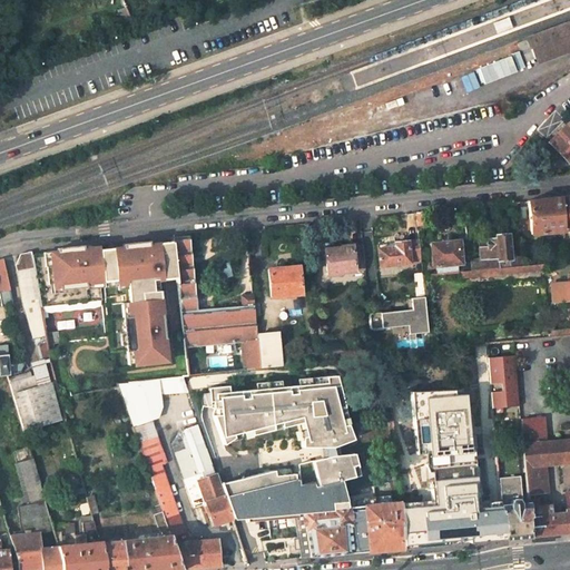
[(495,35),(512,28),(508,18),(492,23),(495,35)]
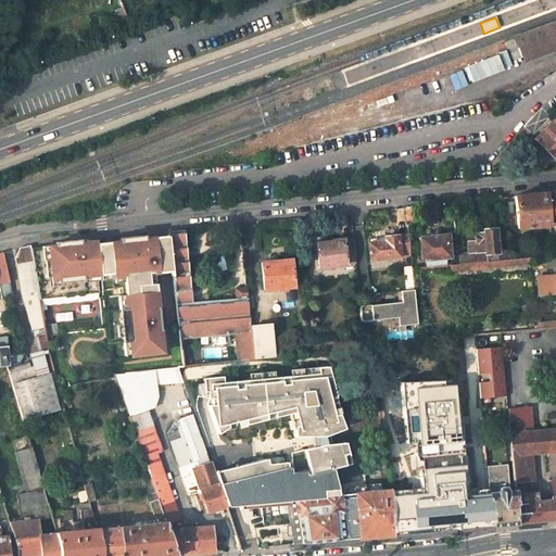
[(555,21),(514,37),(521,58),(555,43),(555,21)]
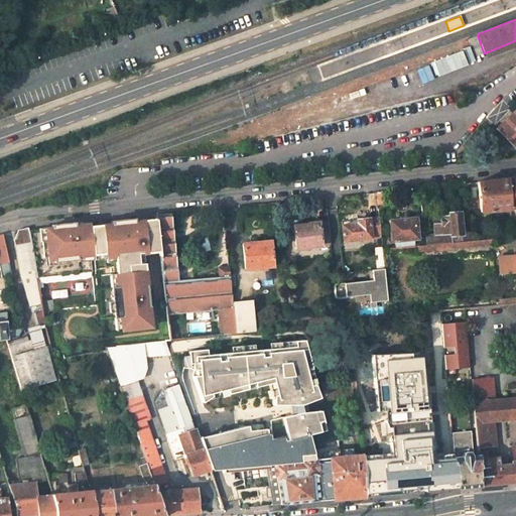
[(515,115),(510,109),(493,126),(514,146),(515,144),(515,115)]
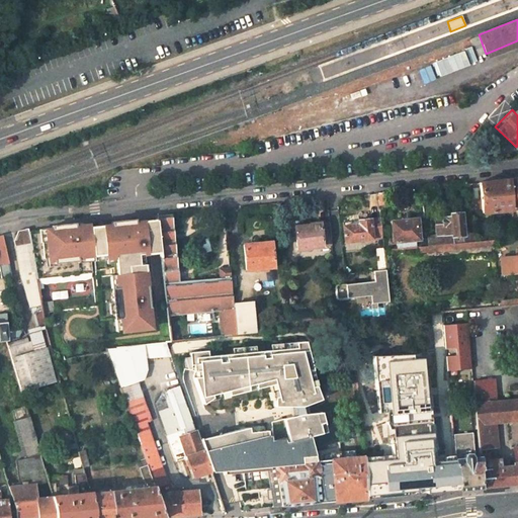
[(512,208),(517,207),(517,178),(509,179),(512,208)]
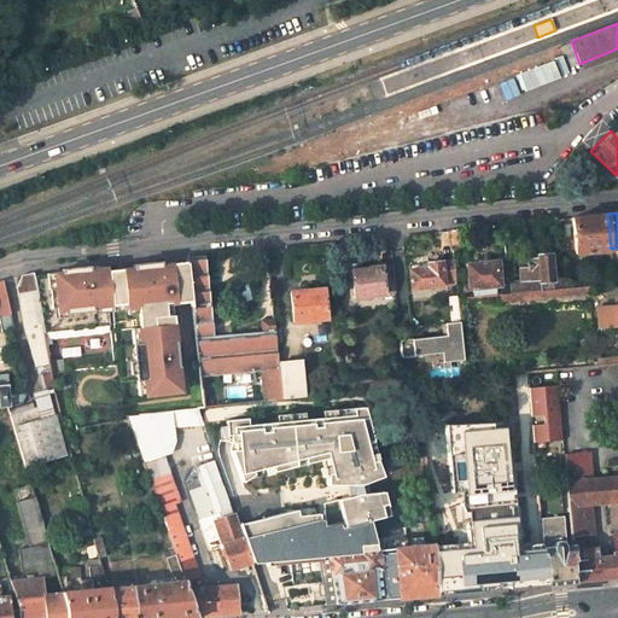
[(572,217),(576,254),(611,251),(611,249),(607,214),(572,217)]
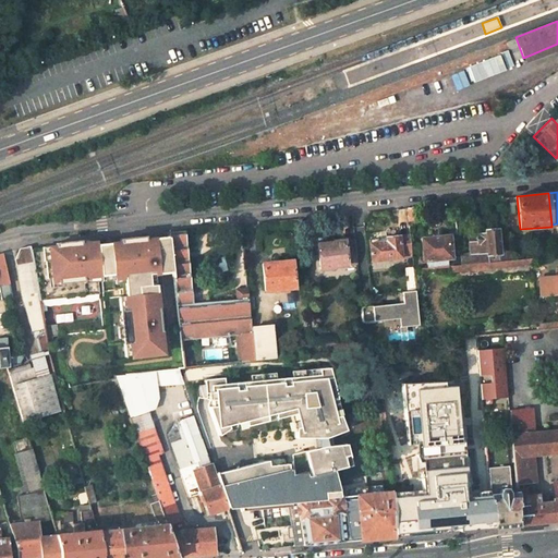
[(456,219),(465,218),(464,202),(455,203),(456,219)]
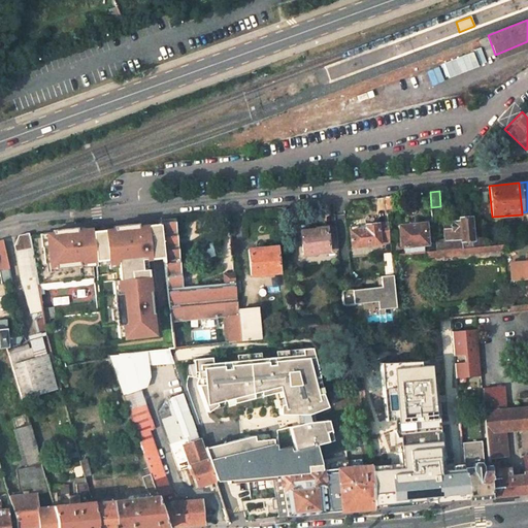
[(387,210),(396,209),(395,196),(386,197),(387,210)]
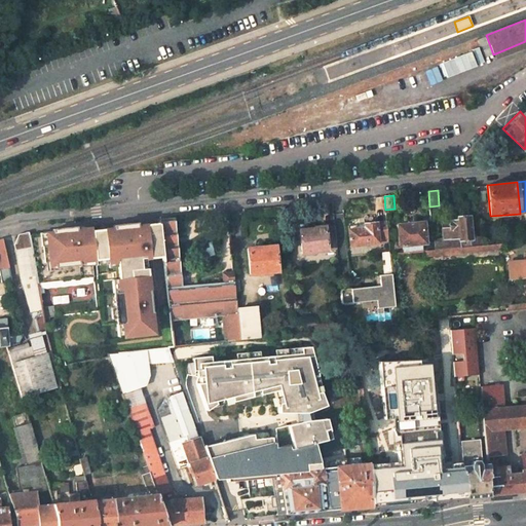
[(163,256),(170,323),(184,321),(222,316),(225,342),(237,340),(239,340),(236,309),(234,292),(233,280),(233,272),(223,273),(224,283),(182,287),(174,217),(159,219),(159,223),(163,256)]
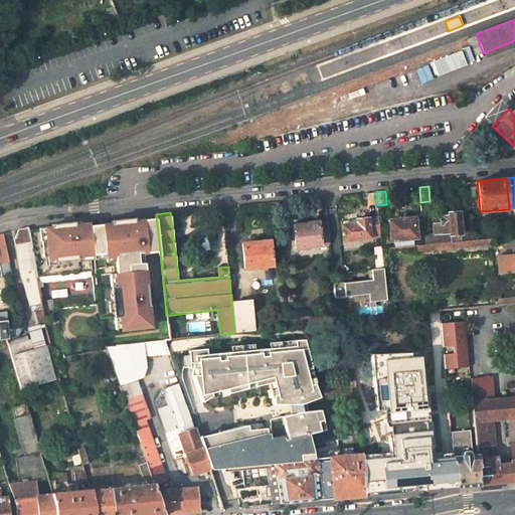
[(460,226),(459,212),(447,213),(447,215),(439,216),(439,219),(439,223),(432,223),(432,233),(423,234),(423,244),(433,243),(468,240),(467,225),(460,226)]
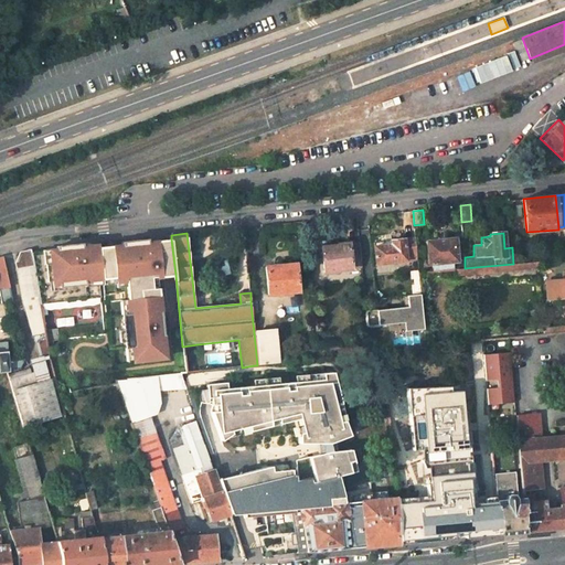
[(39,298),(40,305),(100,297),(98,285),(103,285),(102,278),(115,277),(115,281),(126,280),(126,283),(130,313),(123,315),(126,348),(132,347),(134,361),(166,358),(157,277),(176,275),(171,240),(148,243),(147,238),(123,241),(123,244),(98,246),(89,247),(89,244),(56,247),(56,249),(31,252),(39,298)]
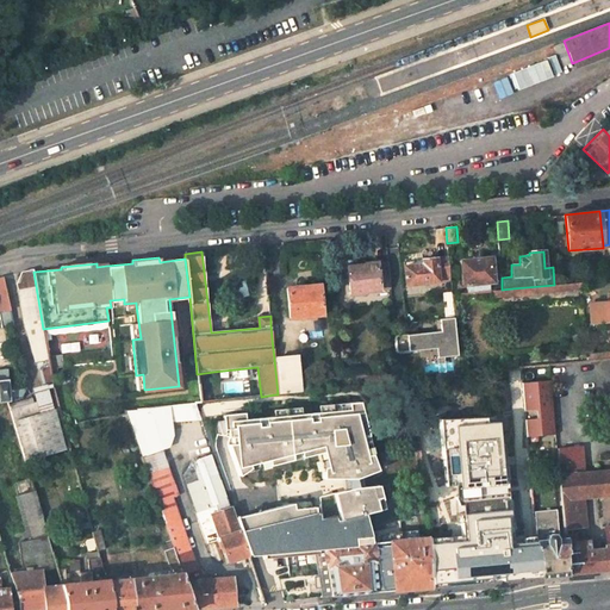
[(448,257),(421,260),(422,265),(404,267),(405,285),(437,281),(450,279),(448,257)]
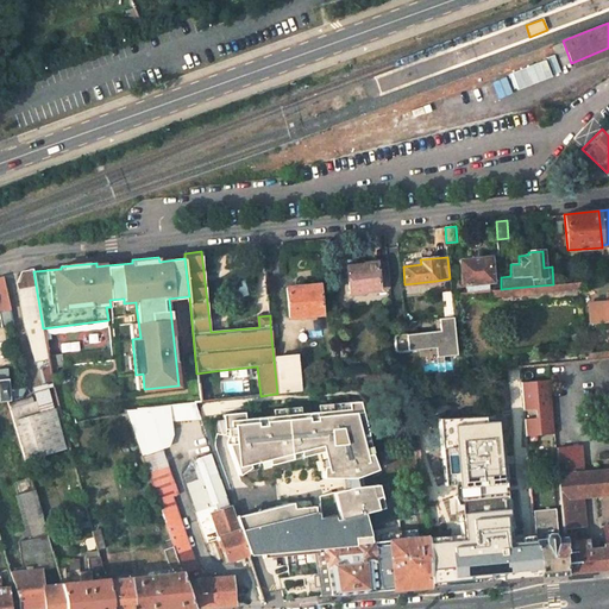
[(491,281),(489,257),(459,259),(462,284),(465,284),(466,293),(488,290),(487,282),(491,281)]
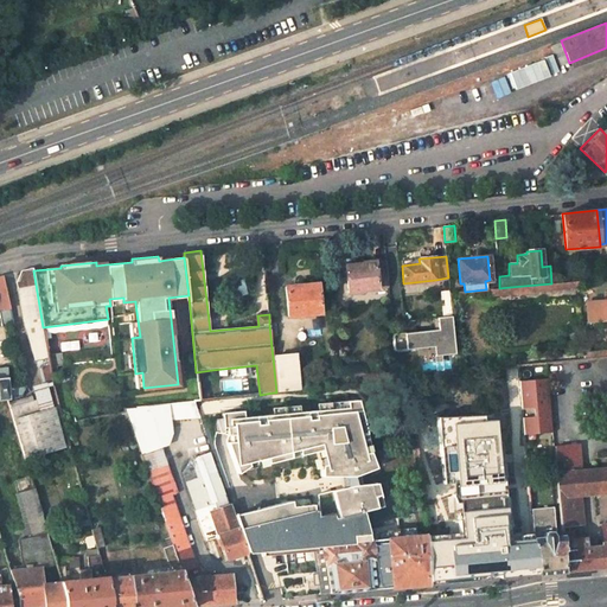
[(345,266),(349,292),(351,292),(351,293),(360,292),(360,291),(363,291),(363,288),(388,286),(385,261),(362,263),(362,264),(345,266)]
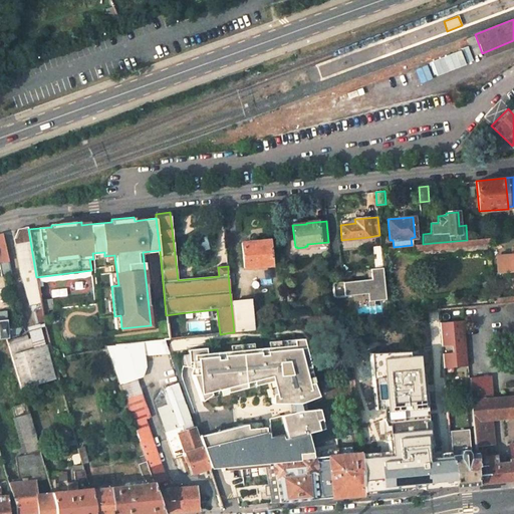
[(12,231),(20,273),(35,271),(28,229),(27,227),(12,231)]
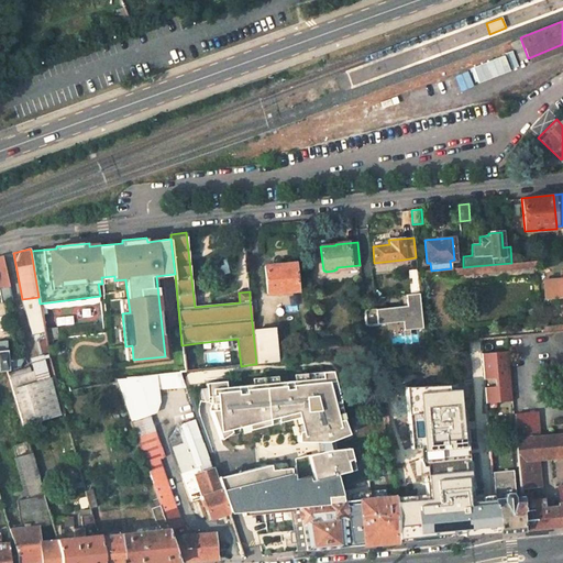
[(0,256),(0,298),(1,304),(13,300),(6,267),(3,267),(1,256),(0,256)]
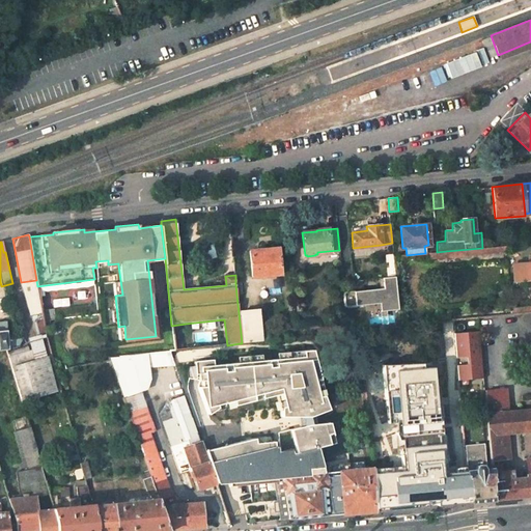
[(447,257),(505,252),(505,246),(488,248),(482,248),(446,251),(447,257)]
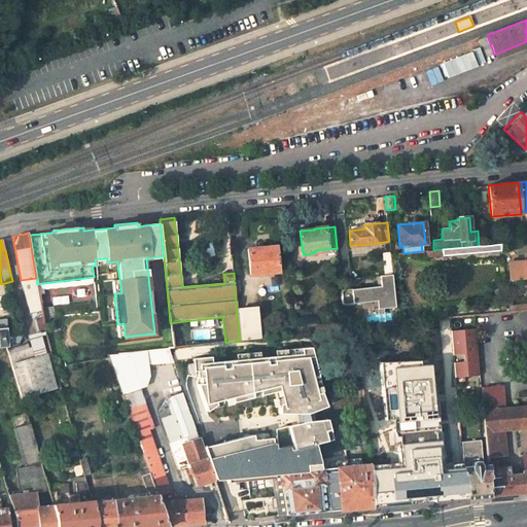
[(276,246),(248,249),(250,274),(278,272),(276,246)]
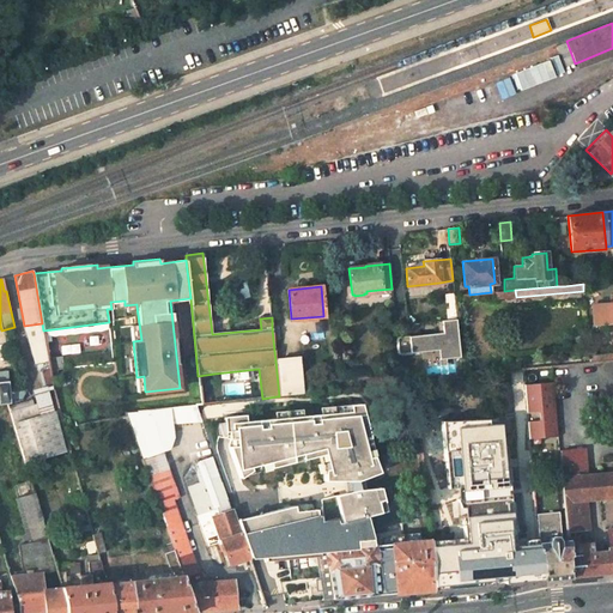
[(612,302),(608,304),(610,315),(593,317),(594,326),(612,323),(612,302)]
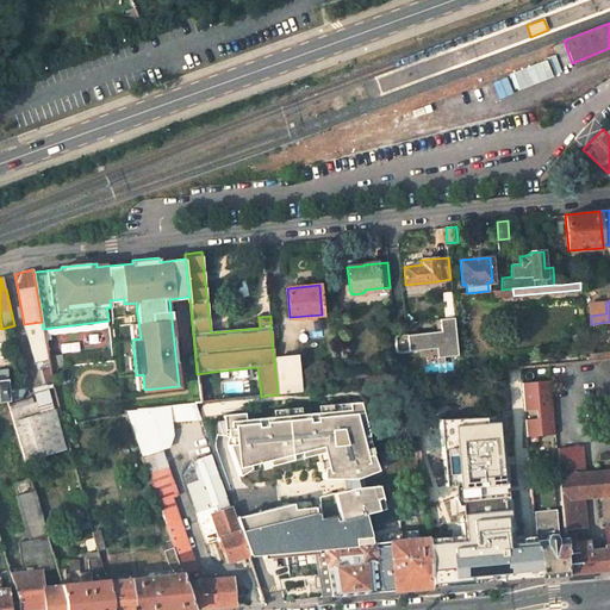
[(406,335),(394,336),(396,353),(421,350),(421,344),(436,343),(437,349),(439,359),(458,356),(454,318),(440,319),(441,332),(436,334),(406,336),(406,335)]
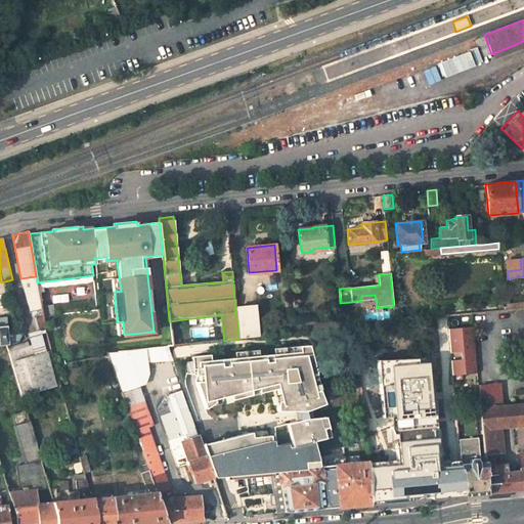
[(427,290),(426,277),(419,277),(420,291),(427,290)]
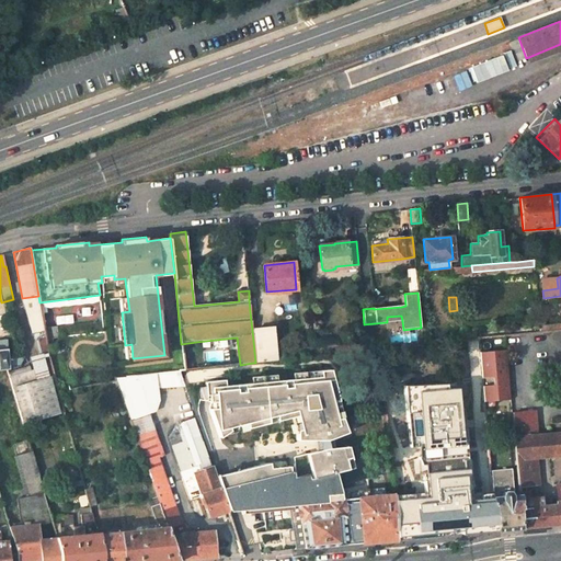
[(39,304),(27,306),(32,332),(44,330),(39,304)]
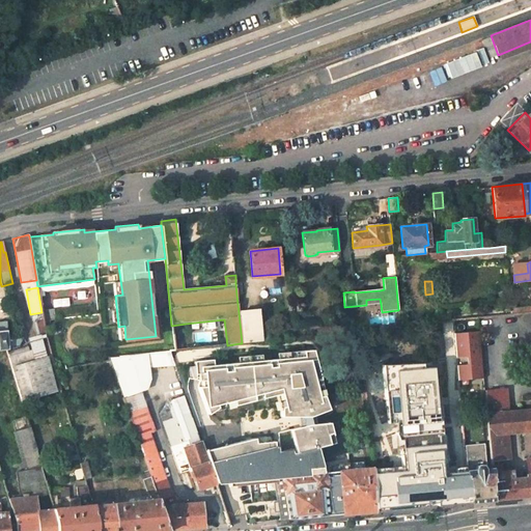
[(530,312),(530,306),(509,309),(510,315),(530,312)]
